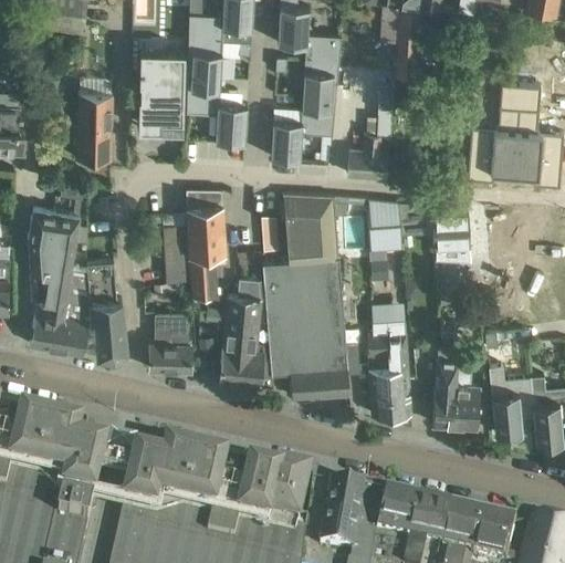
[(30,0),(27,29),(81,37),(85,0),(30,0)]
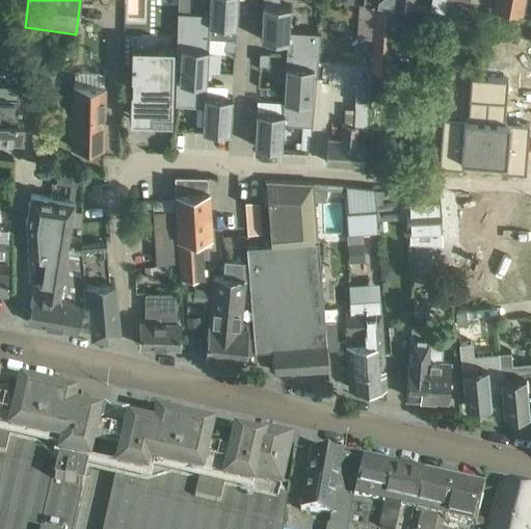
[(178,37),(210,40),(210,27),(237,29),(238,0),(210,0),(210,17),(178,15),(178,37)]
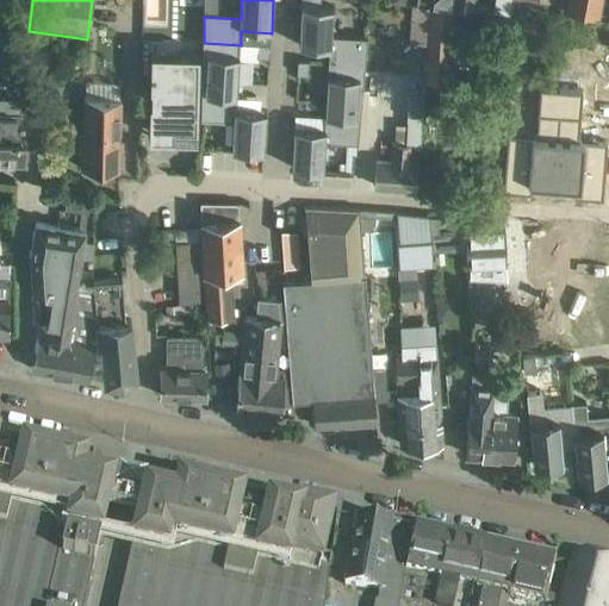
[(429,0),(429,6),(449,10),(449,0),(429,0)]
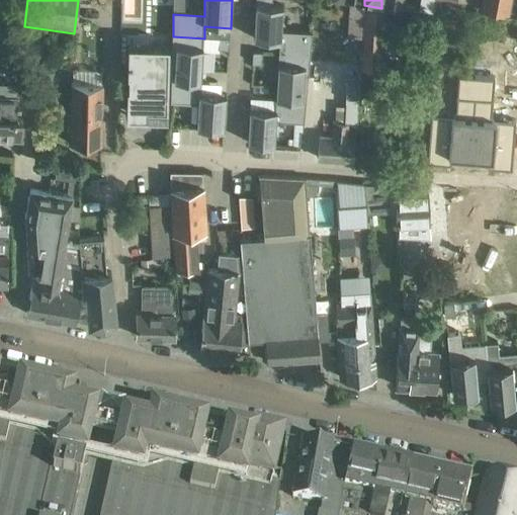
[(381,0),(381,8),(397,10),(403,11),(404,0),(381,0)]
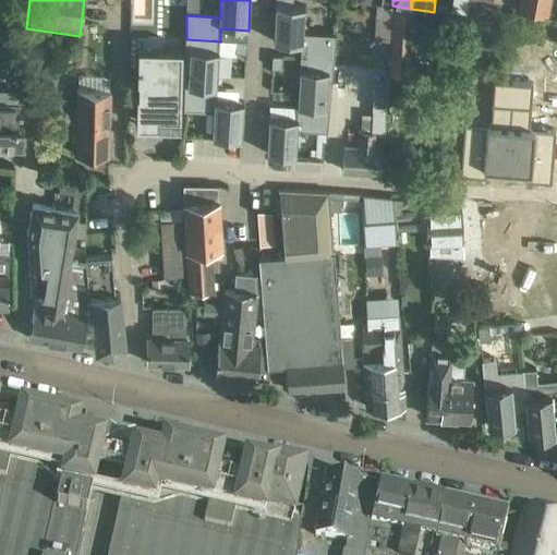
[(521,0),(519,14),(547,19),(549,0),(521,0)]
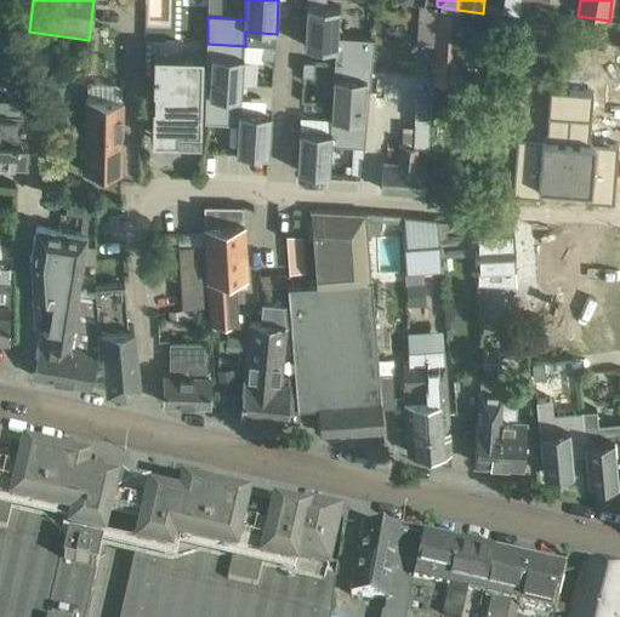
[(335,66),(373,68),(375,41),(337,39),(340,10),(307,7),(305,50),(335,51),(335,66)]
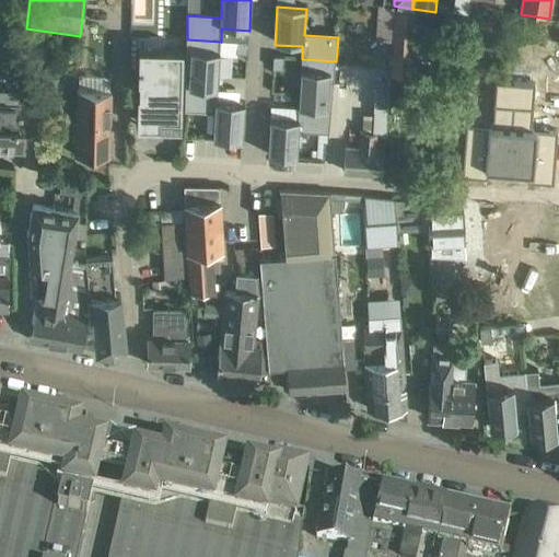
[(377,44),(393,44),(394,11),(380,10),(377,44)]
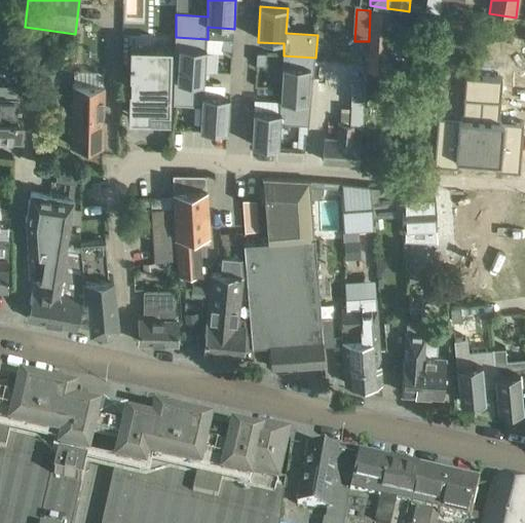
[(370,10),(369,41),(367,72),(384,73),(387,10),(370,10)]
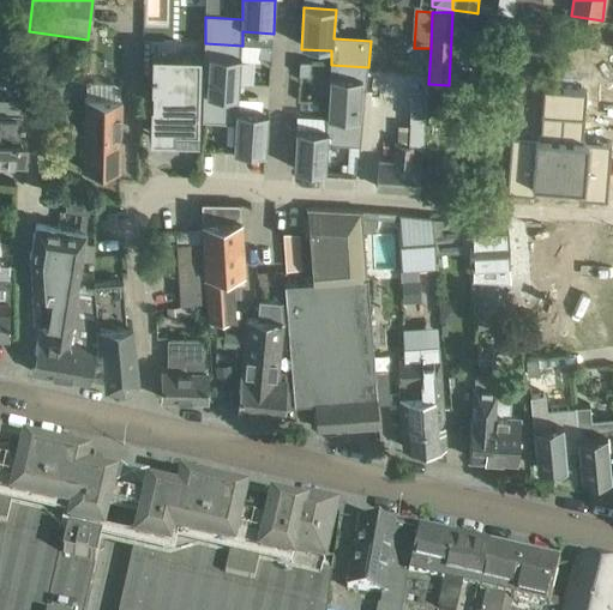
[(205,43),(203,98),(239,101),(242,46),(205,43)]
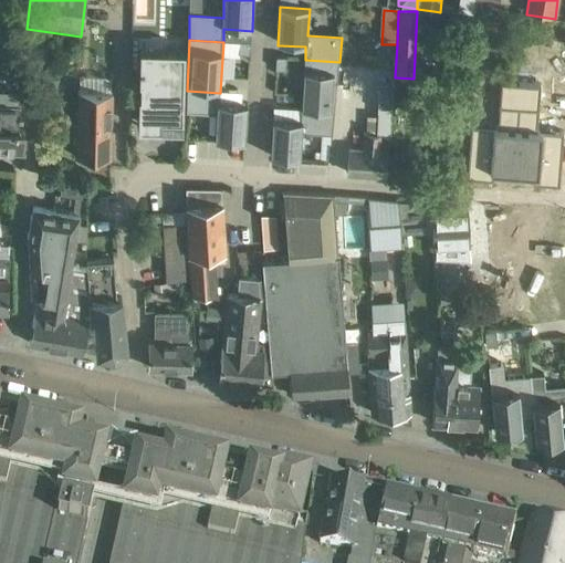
[(239,56),(250,56),(251,44),(240,43),(239,56)]
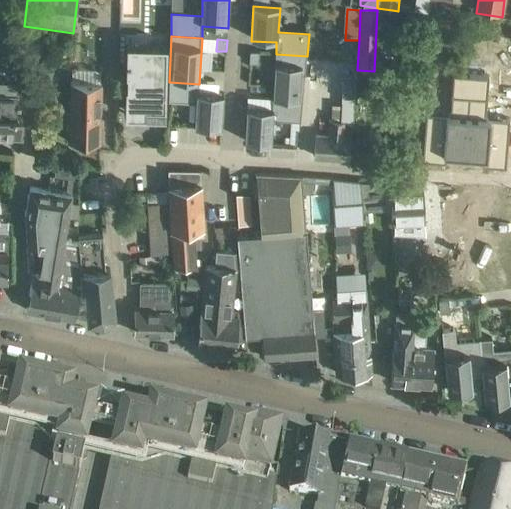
[(125,88),(125,118),(165,119),(166,105),(166,82),(167,47),(127,46),(126,76),(127,76),(127,88),(125,88)]
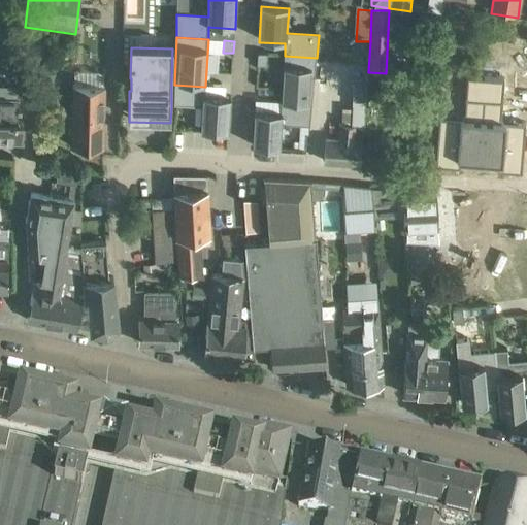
[(258,55),(257,67),(267,68),(268,56),(258,55)]
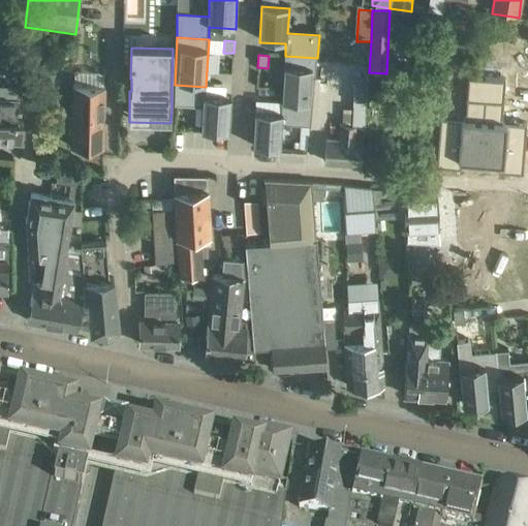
[(285,56),(282,102),(313,104),(317,58),(285,56)]
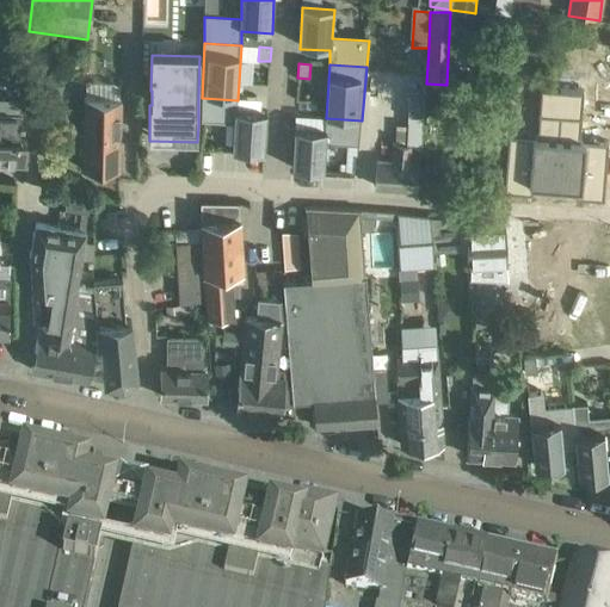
[(447,85),(426,84),(425,116),(445,117),(447,85)]
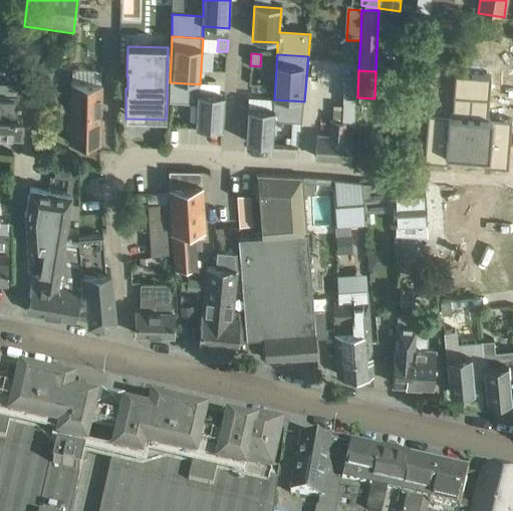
[(429,116),(424,165),(449,167),(449,158),(467,160),(473,77),(456,74),(454,102),(452,118),(429,116)]
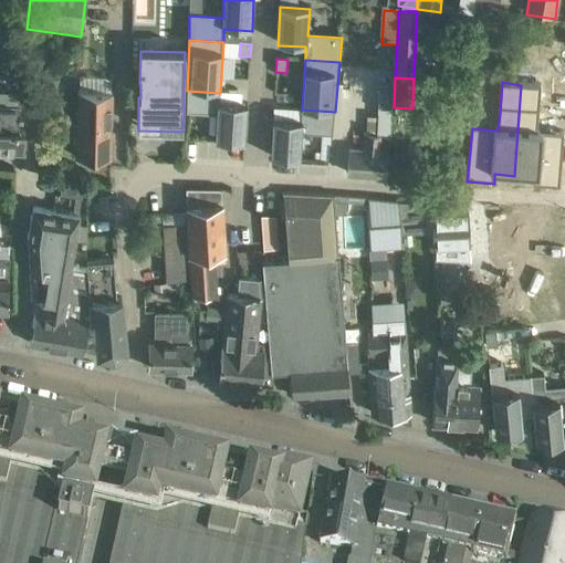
[(386,178),(387,156),(391,86),(379,85),(375,136),(364,136),(363,154),(349,153),(347,176),(386,178)]
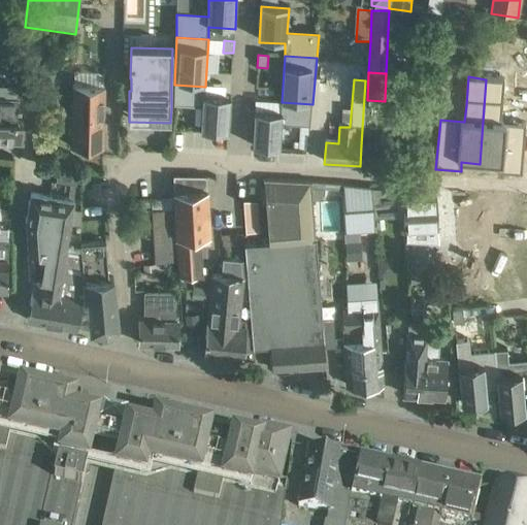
[(486,79),(480,164),(497,165),(497,173),(522,175),(526,126),(501,124),(504,81),(486,79)]
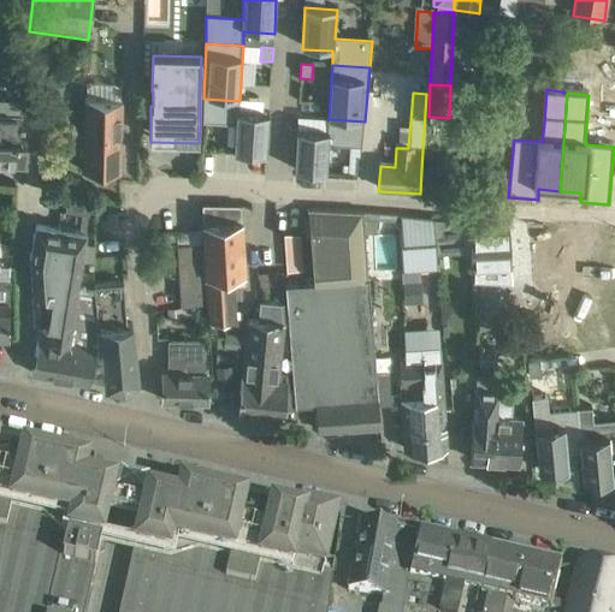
[(240,101),(203,99),(203,125),(236,128),(235,155),(267,158),(270,117),(238,114),(240,101)]
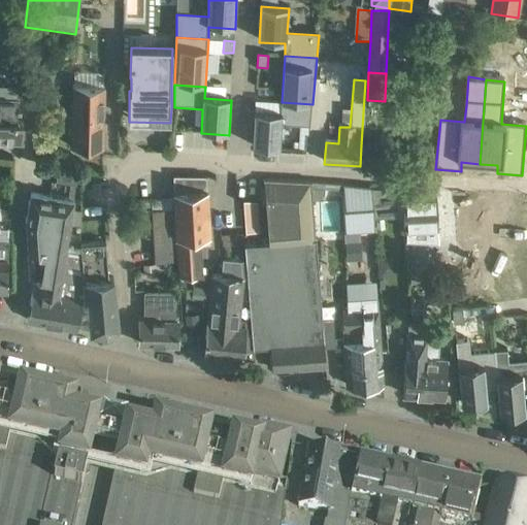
[(0,143),(23,144),(24,124),(24,122),(18,122),(18,110),(21,111),(21,107),(18,107),(19,88),(0,87),(0,143)]
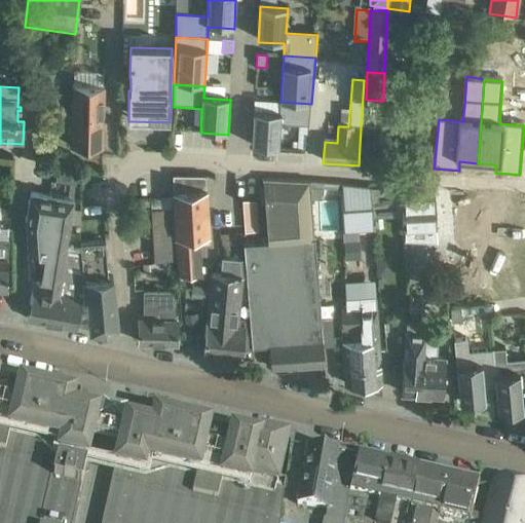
[(71,149),(103,150),(105,88),(72,87),(72,103),(71,110),(72,110),(71,149)]
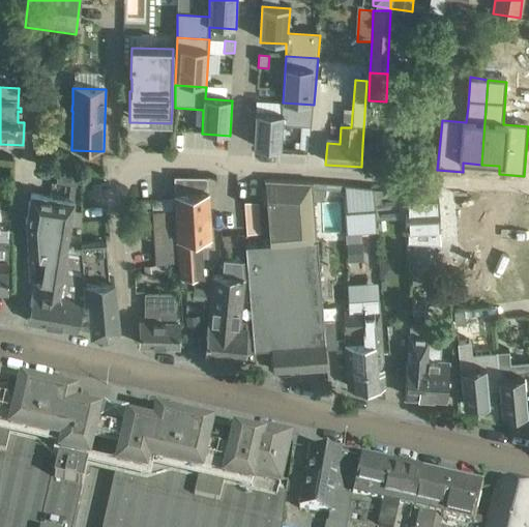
[(311,127),(312,127),(314,105),(283,103),(282,115),(256,113),(254,149),(282,150),(282,149),(283,125),(311,127)]
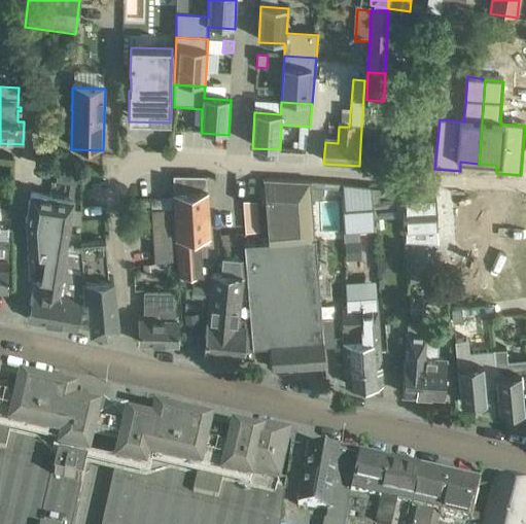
[(384,147),(383,171),(424,173),(426,150),(384,147)]
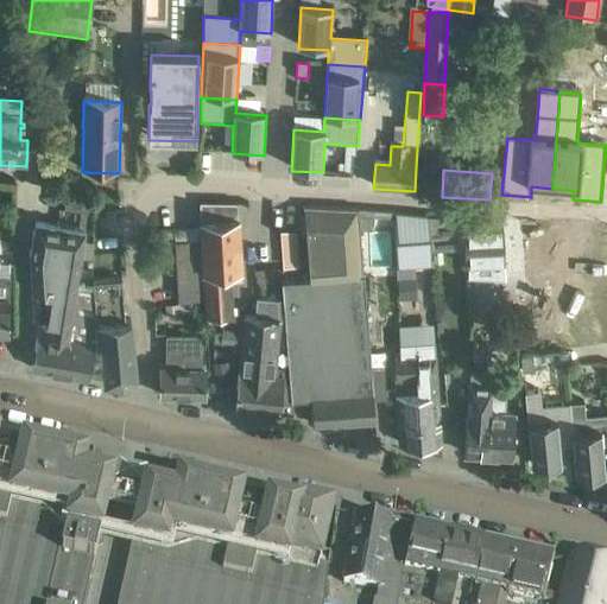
[(67,201),(64,211),(81,214),(88,215),(88,204),(67,201)]
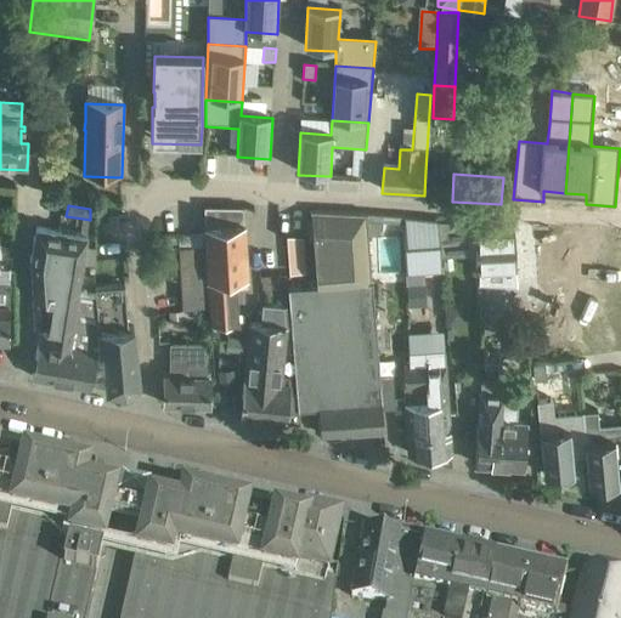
[(243,210),(204,208),(205,230),(207,237),(208,265),(209,283),(210,310),(212,325),(238,324),(236,292),(248,292),(247,281),(248,281),(246,234),(244,227),(243,210)]
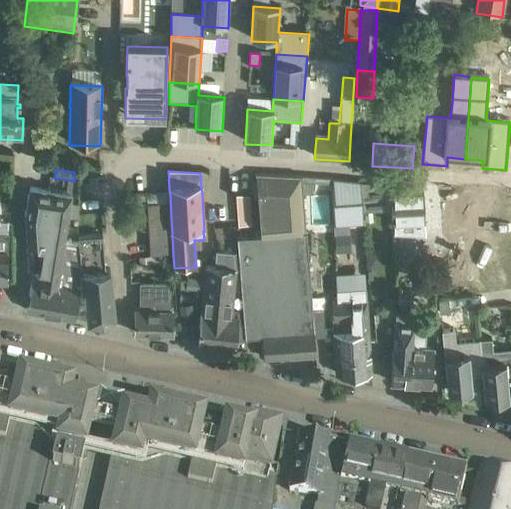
[(247,341),(263,340),(264,361),(316,357),(315,336),(307,235),(305,211),(304,196),(302,178),(256,176),(262,238),(239,240),(245,328),(247,341)]
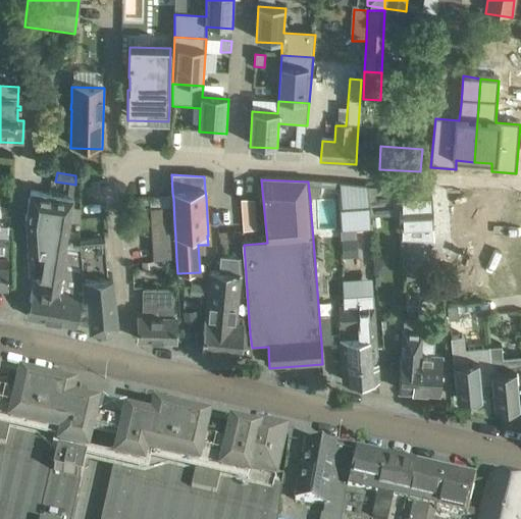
[(340,185),(308,182),(310,200),(317,200),(321,194),(322,189),(341,191),(340,186),(340,185)]
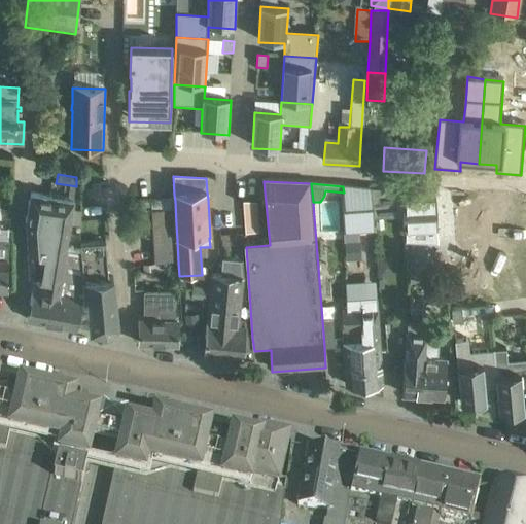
[(375,233),(373,219),(372,189),(343,187),(344,193),(344,234),(375,233)]
